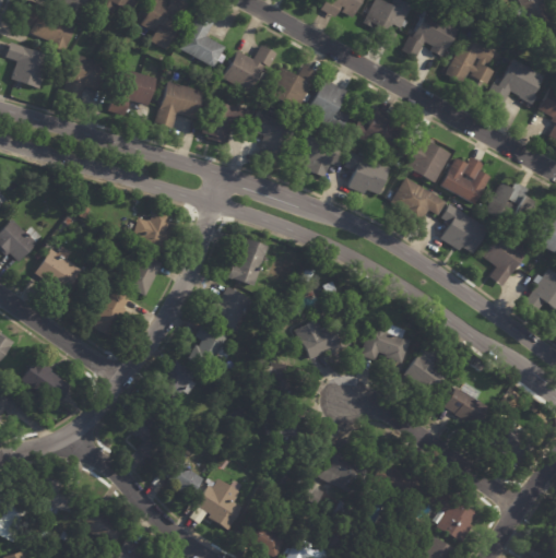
[(89,0),(79,19),(63,11),(67,6),(56,0),(89,0)]
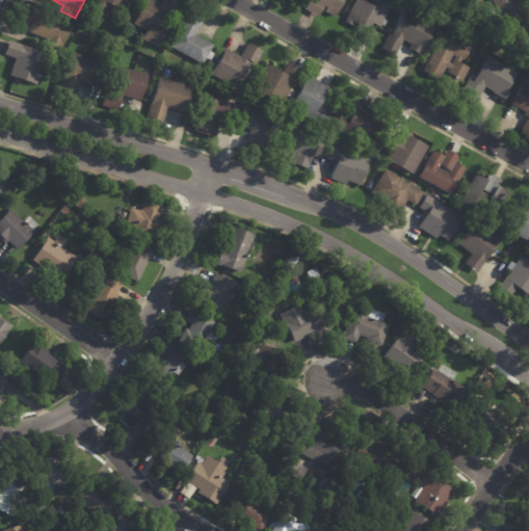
[(130,0),(125,10),(112,4),(108,11),(93,3),(95,0),(130,0)]
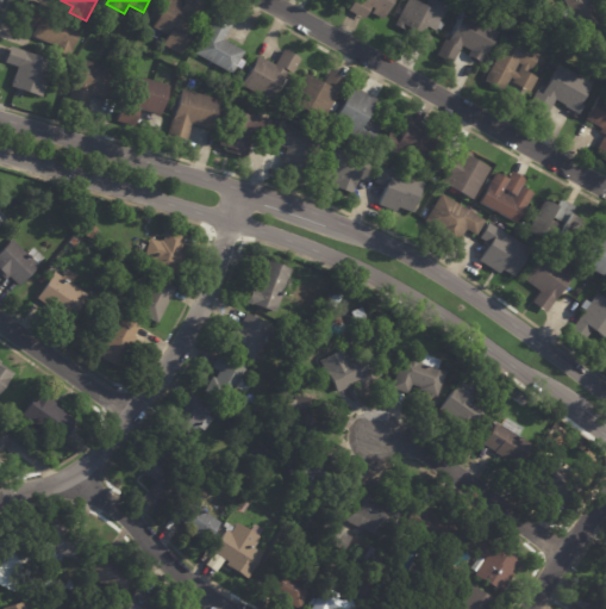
[(200,0),(205,2),(197,18),(189,14),(186,20),(195,26),(181,53),(164,43),(169,33),(155,25),(168,0),(180,0),(185,2),(186,0),(200,0)]
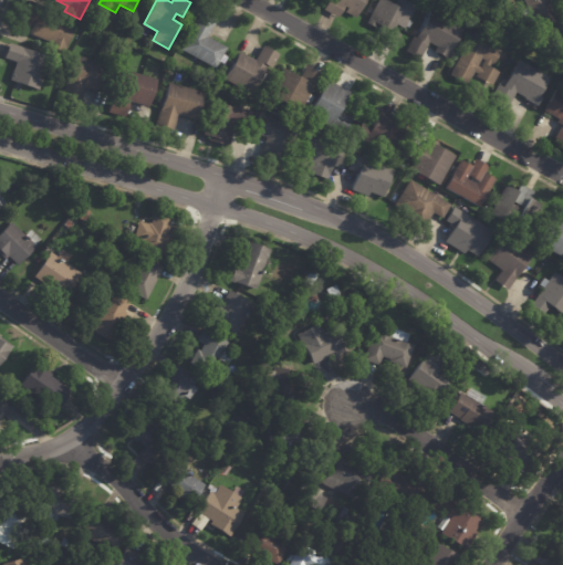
[(366,0),(361,10),(348,3),(341,17),(325,8),(329,0),(366,0)]
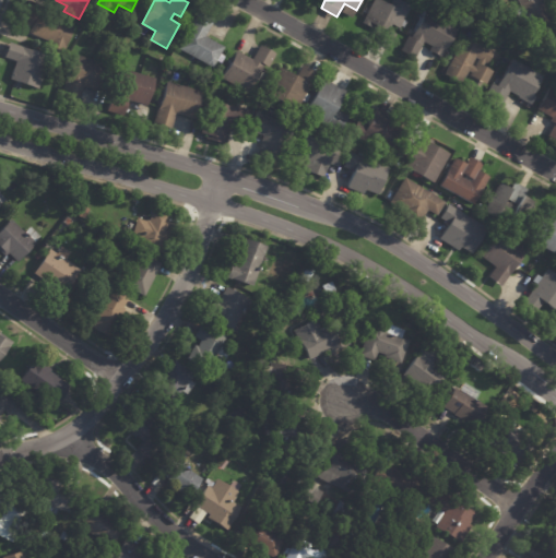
[(391,46),(376,37),(381,27),(366,19),(375,0),(386,0),(392,3),(394,0),(404,0),(413,4),(405,19),(410,21),(406,26),(403,25),(402,27),(392,22),(390,28),(399,33),(391,46)]
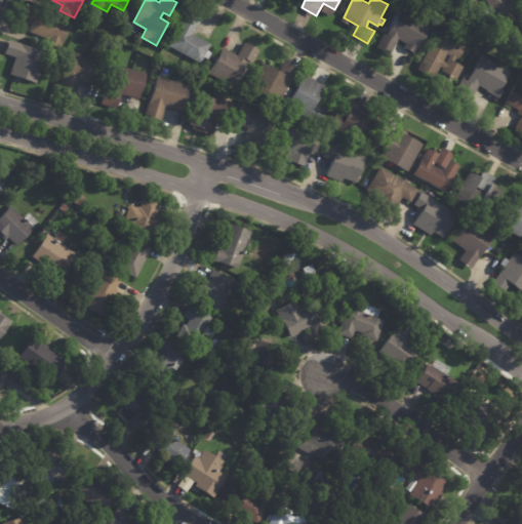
[(512,0),(521,17),(521,21),(496,33),(480,0),(512,0)]
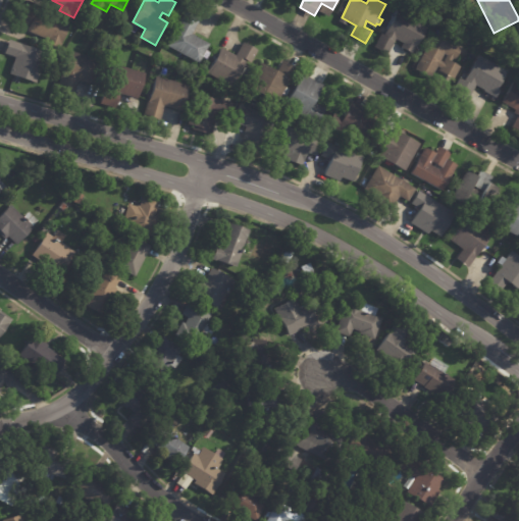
[(30,32),(28,30),(30,25),(18,21),(24,5),(70,23),(60,49),(45,43),(47,38),(30,32)]
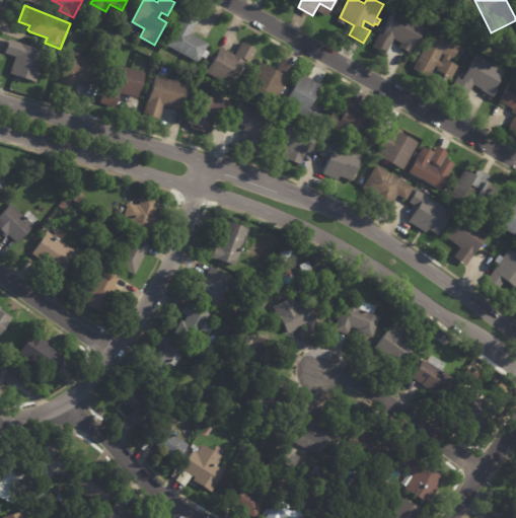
[(409,52),(399,46),(401,42),(395,38),(386,54),(373,46),(381,32),(383,33),(397,8),(427,24),(411,53),(409,52)]
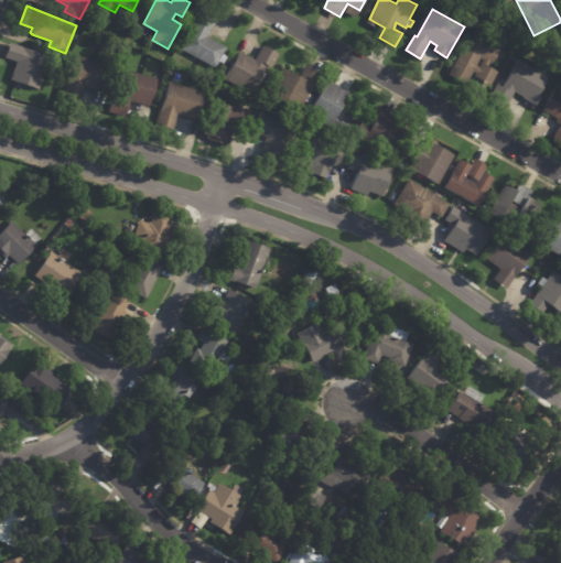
[(217,20),(208,35),(228,46),(216,67),(182,47),(203,10),(217,18),(217,20)]
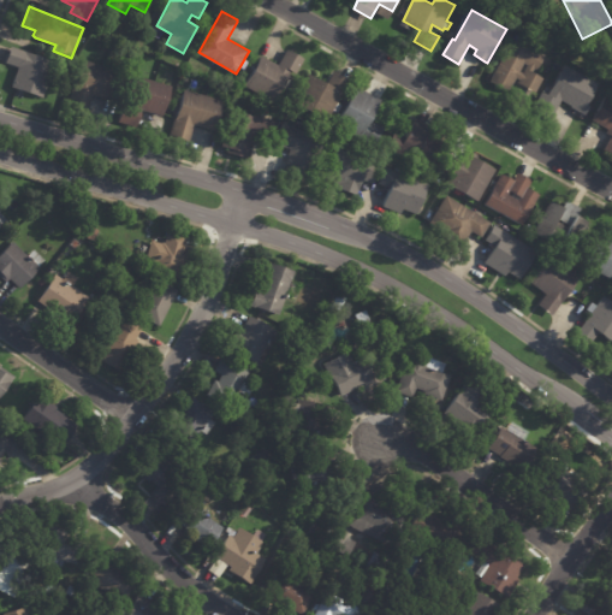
[(535,92),(516,81),(512,89),(493,78),(515,37),(546,55),(536,74),(544,77),(536,92),(535,92)]
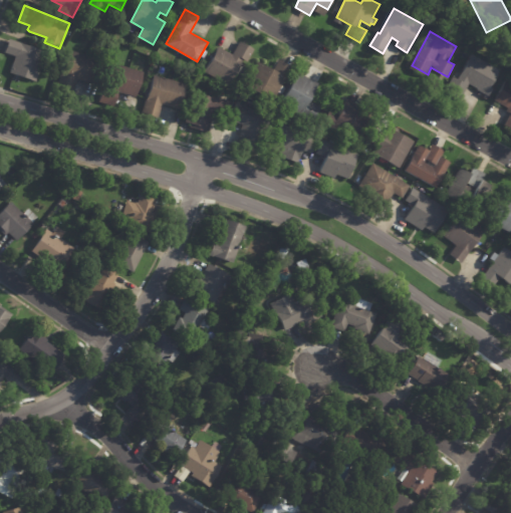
[(506,38),(502,43),(497,40),(500,35),(506,38)]
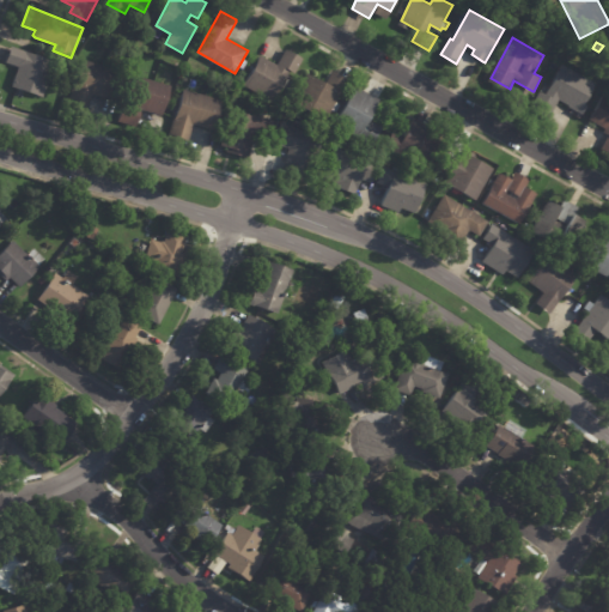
[(28,91),(12,85),(19,66),(5,61),(11,46),(56,61),(44,97),(28,91)]
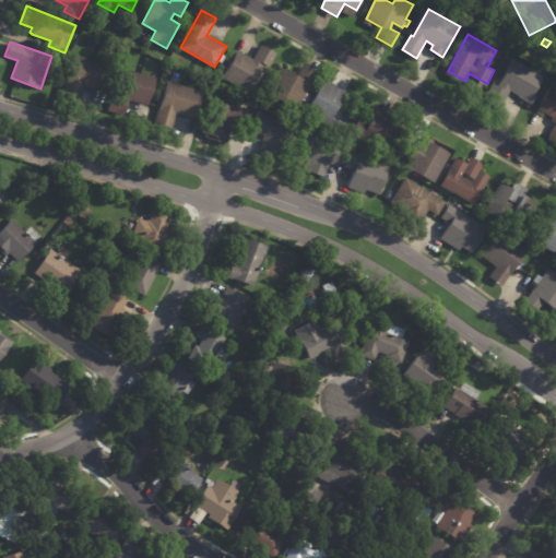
[(223,76),(238,49),(253,59),(262,44),(278,52),(270,67),(265,64),(250,92),(223,76)]
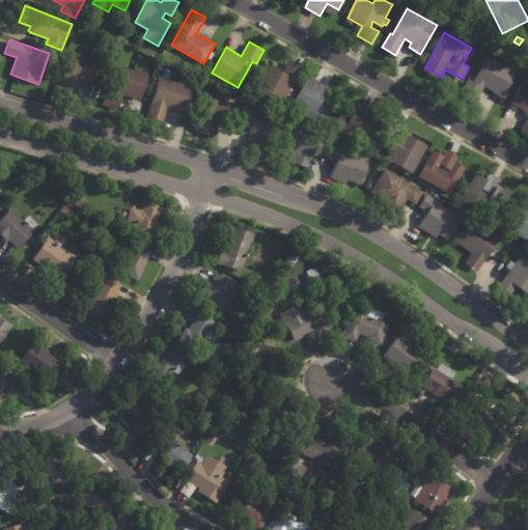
[(99,84),(99,86),(82,82),(80,88),(62,83),(72,51),(106,61),(99,84)]
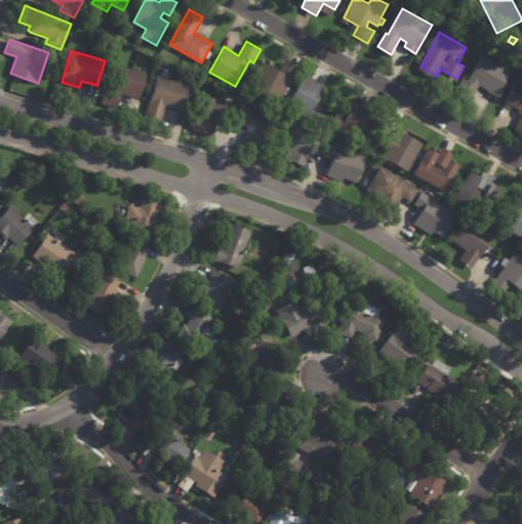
[(478,88),(472,99),(456,91),(464,78),(468,80),(482,54),(512,70),(498,94),(480,84),(478,88)]
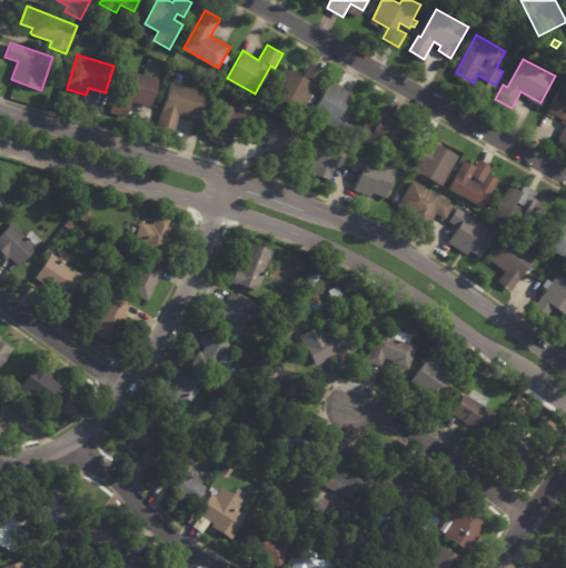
[(313,67),(324,72),(313,93),(317,96),(313,102),(309,101),(304,111),(272,93),(286,68),(304,77),(309,65),(313,67)]
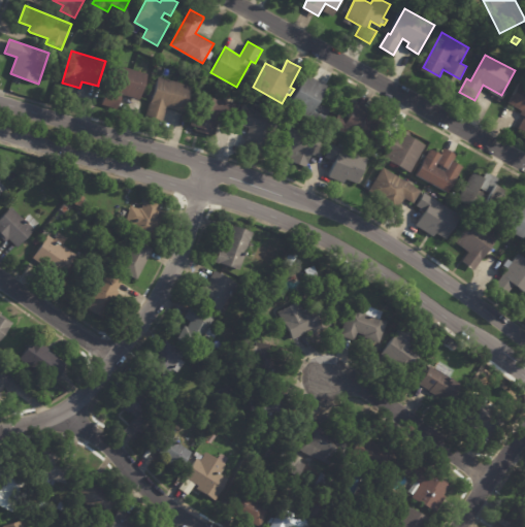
[(140,98),(140,99),(123,94),(119,107),(103,103),(115,63),(148,73),(140,98)]
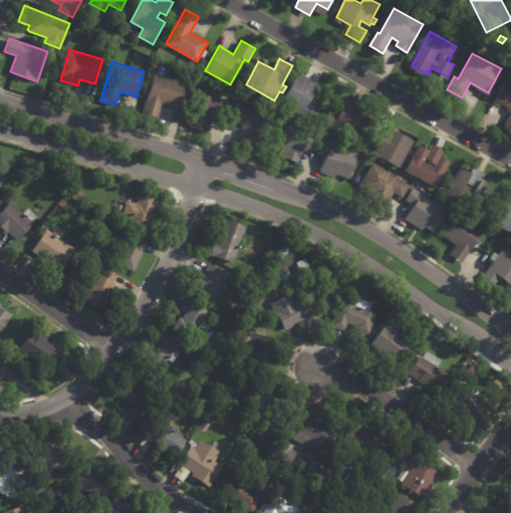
[(241,65),(246,68),(243,73),(238,70),(241,65)]
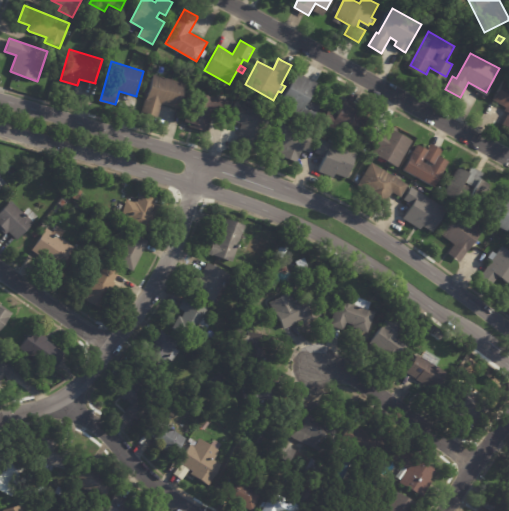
[(306,76),(317,82),(308,99),(320,106),(311,121),(279,103),(296,71),(306,76)]
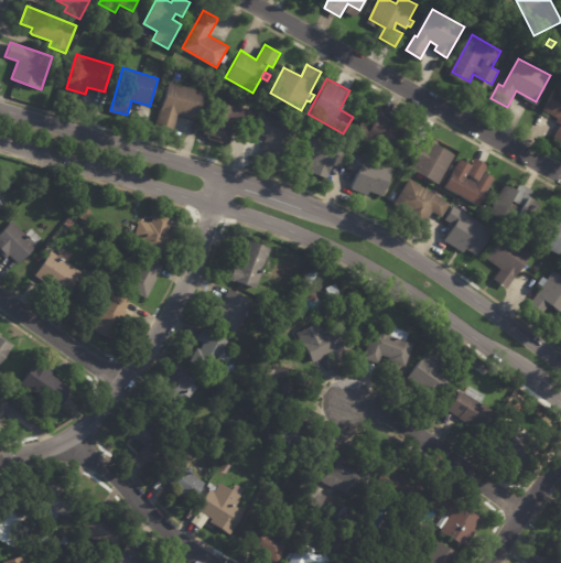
[(197,118),(197,120),(180,115),(175,129),(158,125),(170,82),(205,91),(197,118)]
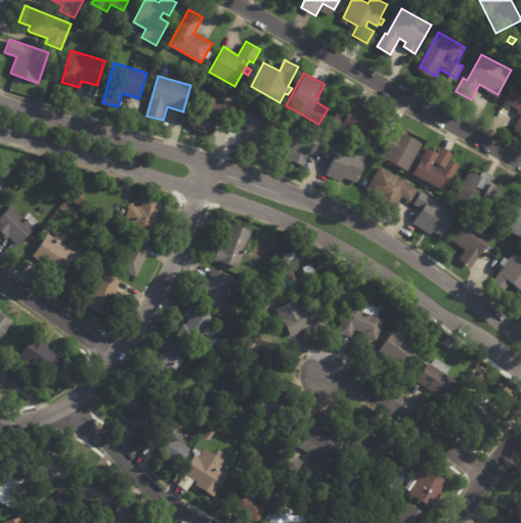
[(520,129),(515,126),(520,118),(520,115),(518,114),(520,110),(506,101),(517,80),(520,82),(520,129)]
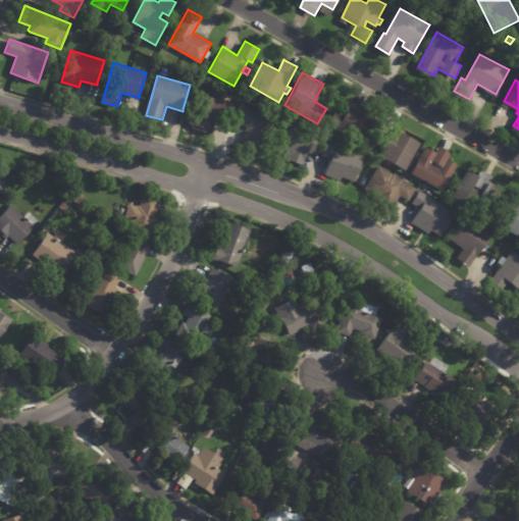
[(229,121),(217,118),(213,135),(191,128),(200,93),(236,103),(230,121),(229,121)]
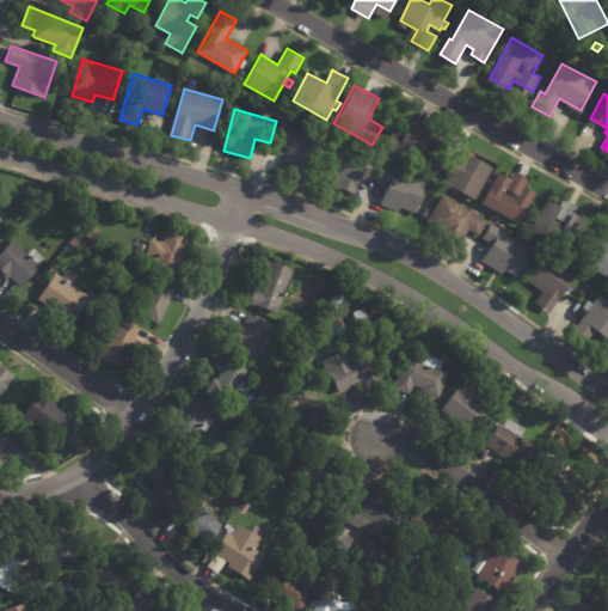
[(416,120),(446,136),(428,170),(385,146),(393,129),(403,135),(412,117),(416,120)]
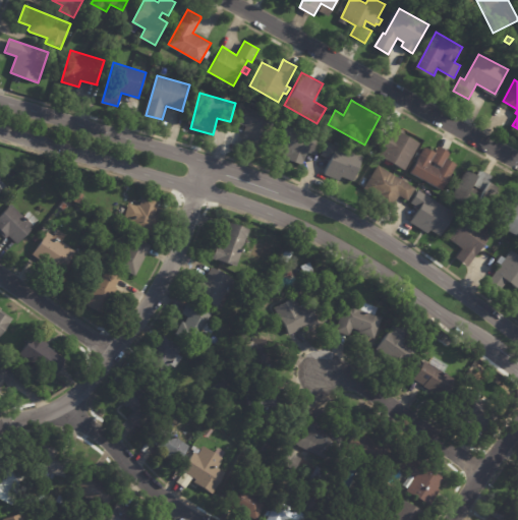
[(275,115),(266,149),(241,141),(246,125),(234,121),(238,105),(275,115)]
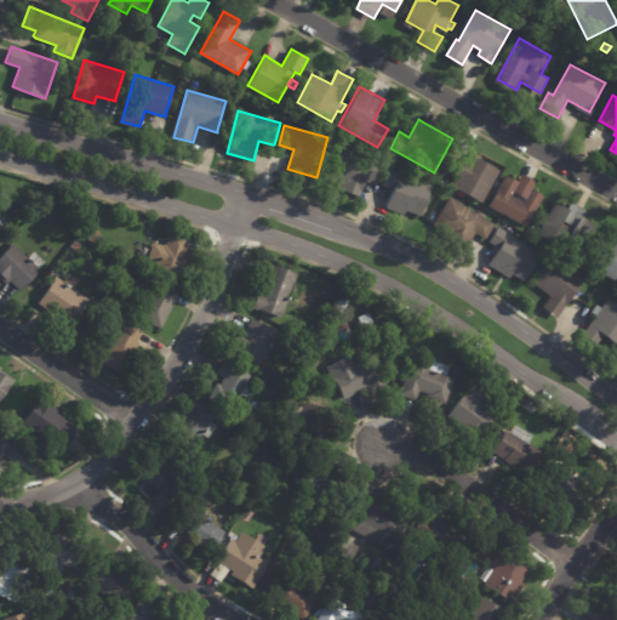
[(377,185),(366,180),(360,195),(341,188),(343,183),(329,178),(340,148),(384,165),(377,185)]
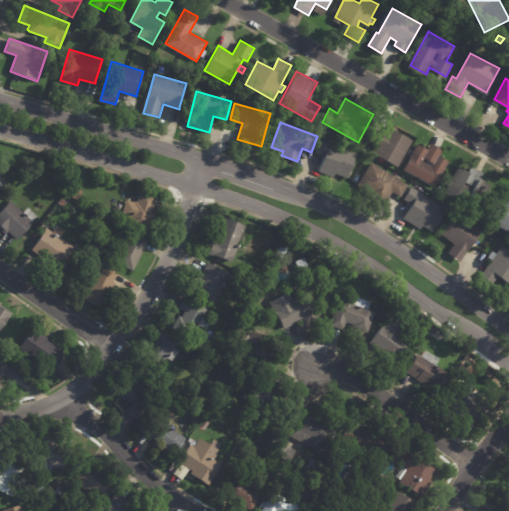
[(416,135),(398,167),(374,153),(379,145),(367,138),(373,127),(385,134),(391,124),(396,127),(397,125),(416,135)]
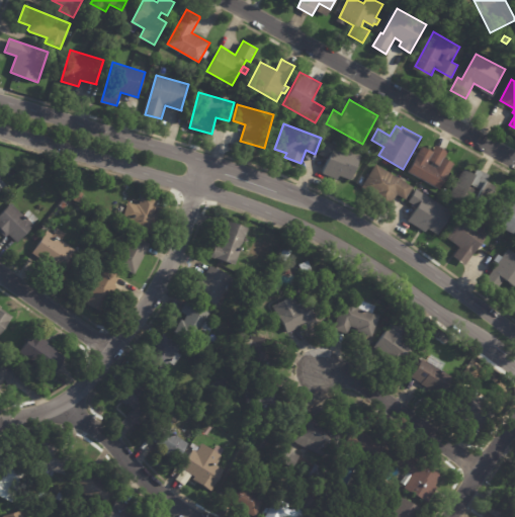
[(354,171),(351,179),(339,174),(337,178),(322,172),(328,156),(320,153),(325,140),(361,154),(354,171)]
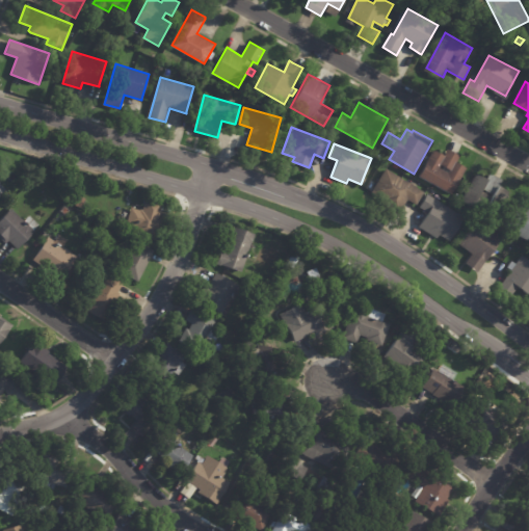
[(449,150),(460,156),(457,162),(467,166),(452,193),(420,176),(434,149),(443,154),(446,148),(449,150)]
